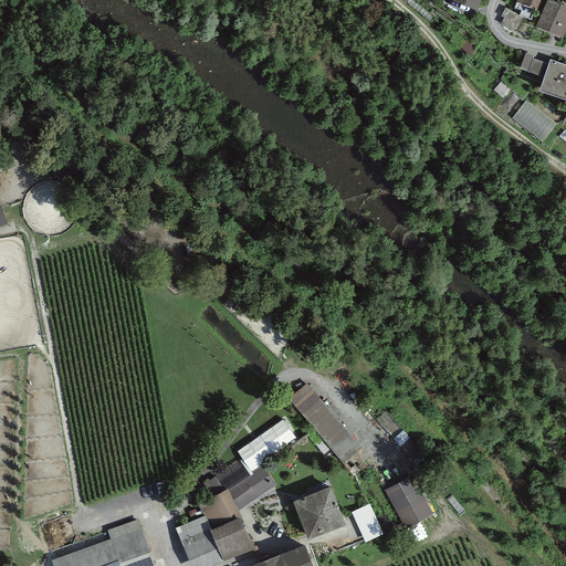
[(563,35),(565,28),(565,10),(565,7),(565,3),(556,0),(546,0),(536,24),(563,35)]
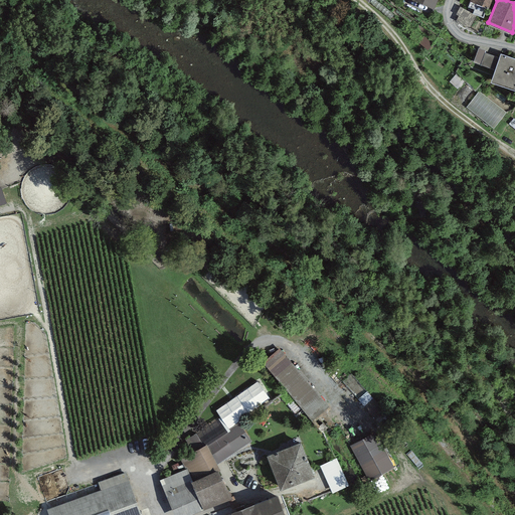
[(477,15),(460,6),(456,14),(458,15),(456,20),(470,28),(477,15)]
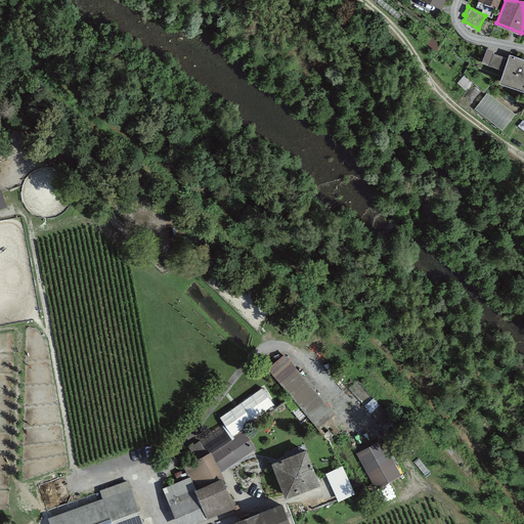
[(483,67),(499,71),(504,55),(487,51),(483,67)]
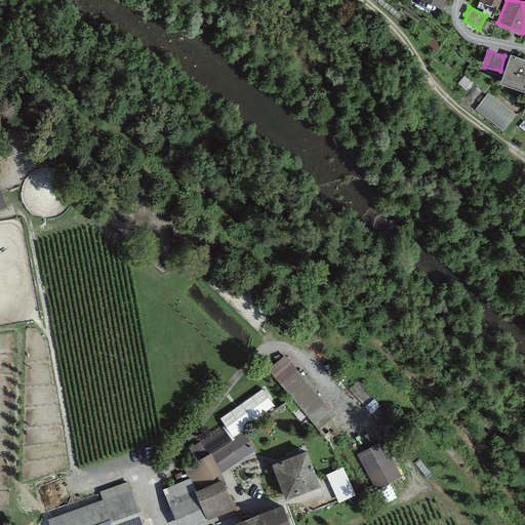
[(524,58),(511,53),(500,80),(524,89),(524,58)]
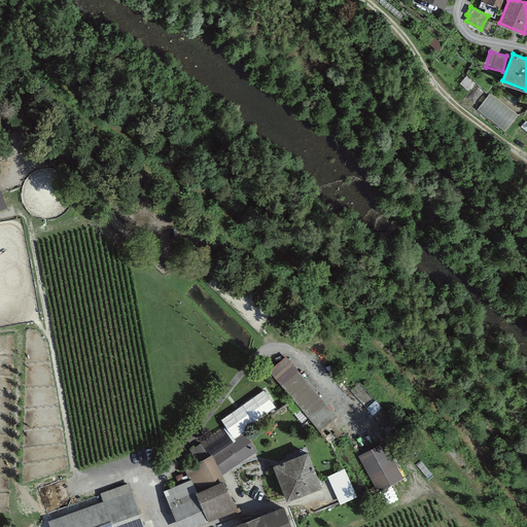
[(519,114),(490,93),(477,108),(505,132),(519,114)]
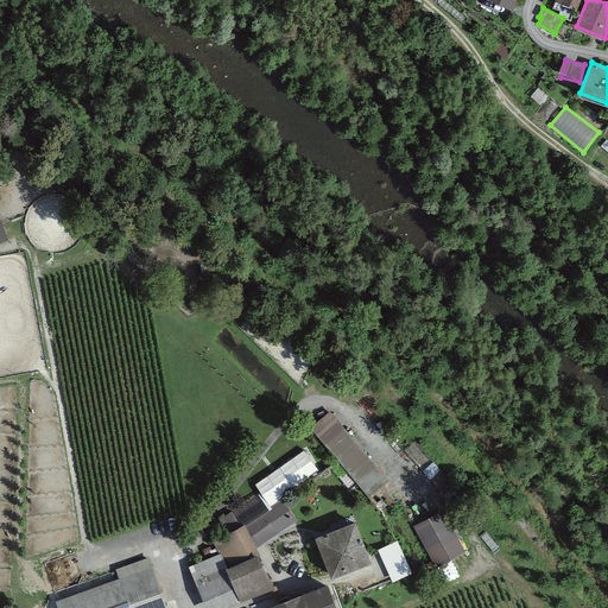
[(333,413),(314,430),(373,499),(392,482),(333,413)]
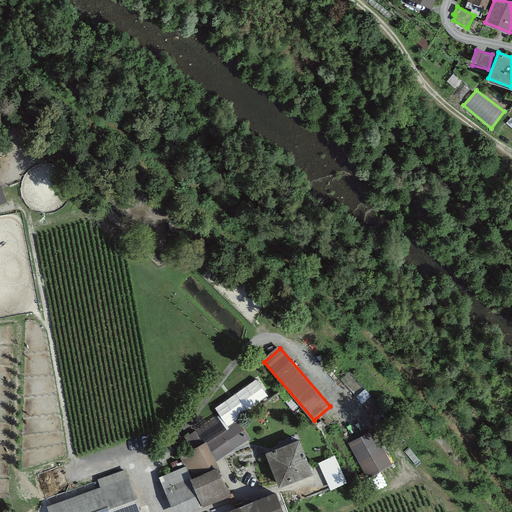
[(239,421),(208,441),(219,458),(250,438),(239,421)]
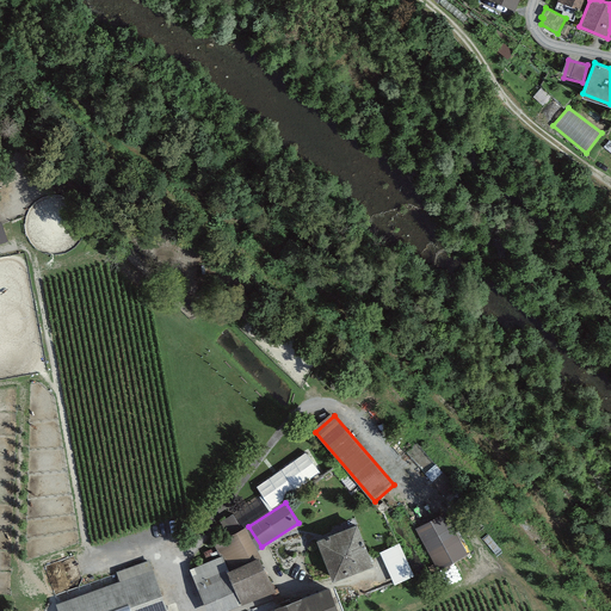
[(468,553),(445,512),(417,528),(438,568),(468,553)]
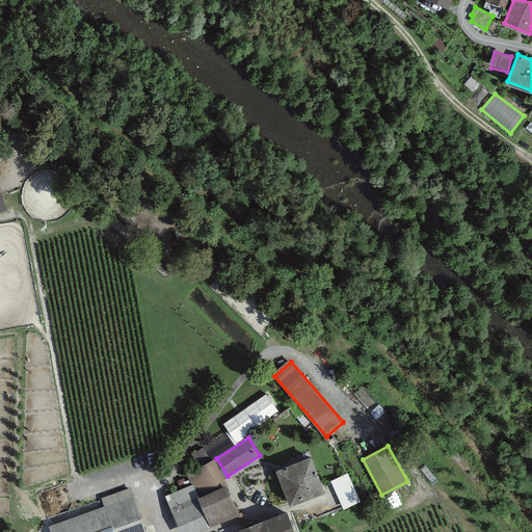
[(311,454),(274,469),(290,506),(326,491),(311,454)]
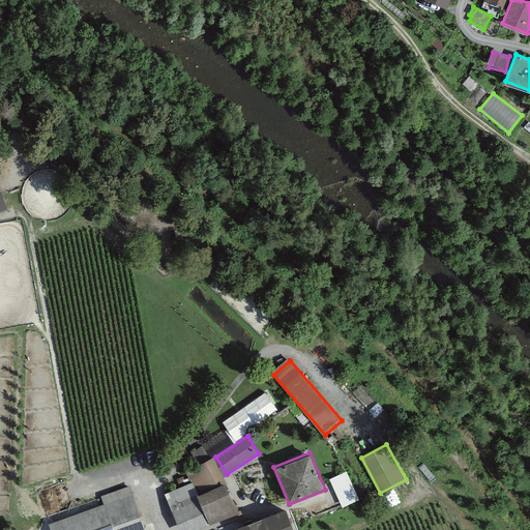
[(190,481),(164,493),(179,529),(193,529),(239,511),(213,455),(185,470),(190,481)]
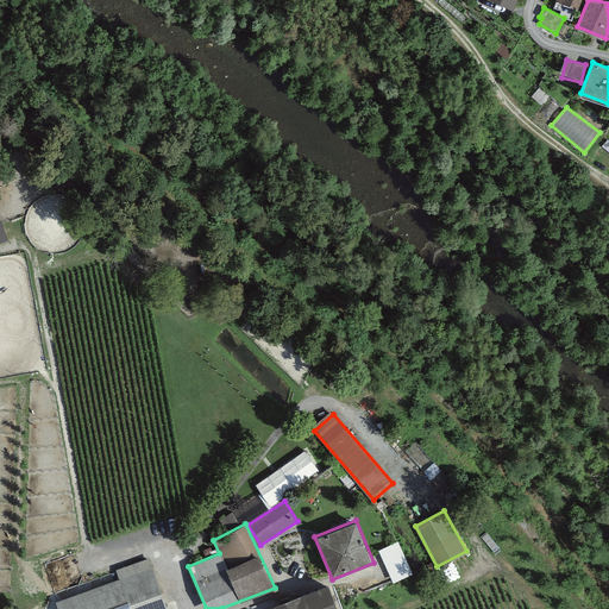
[(395,541),(382,547),(396,581),(409,576),(395,541)]
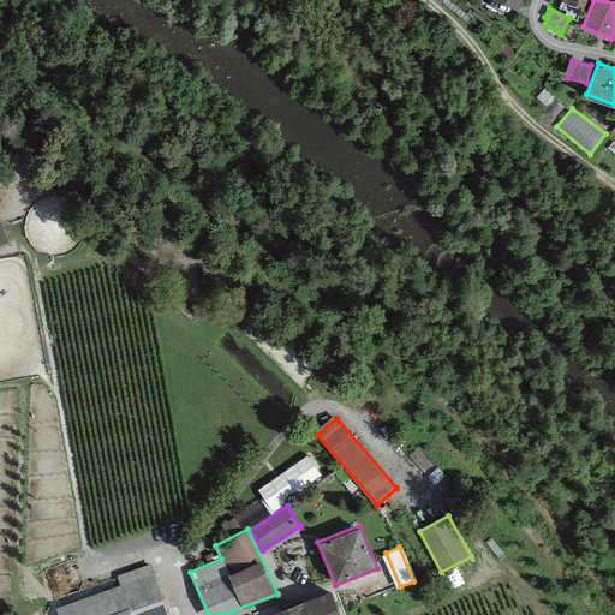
[(167,614),(150,565),(117,577),(120,586),(57,609),(58,614),(167,614)]
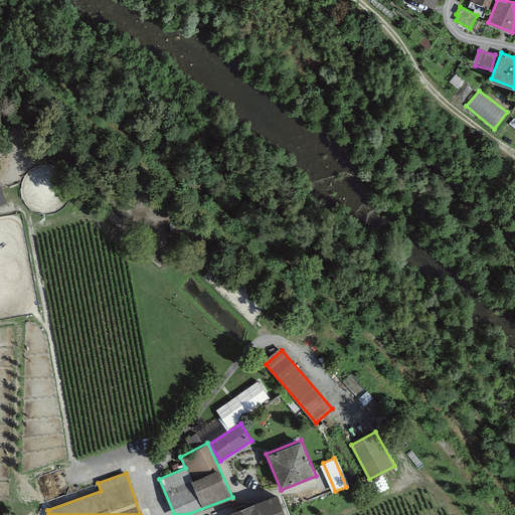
[(286,514),(278,494),(231,511),(232,513),(227,514),(286,514)]
